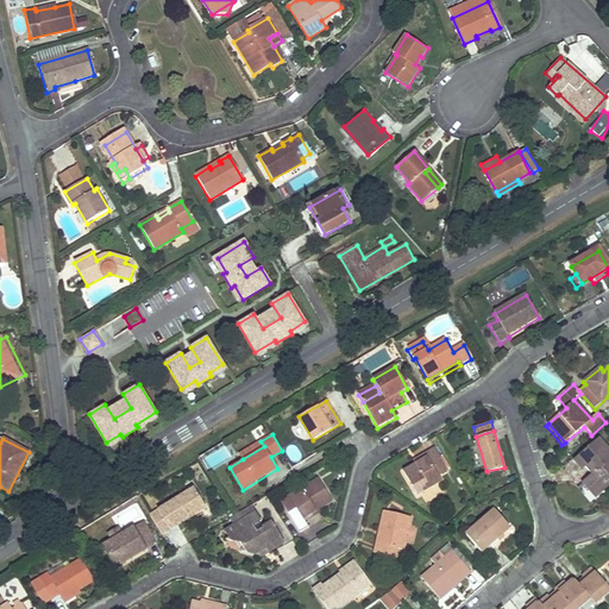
[(261,441),(239,454),(243,459),(264,446),(261,441)]
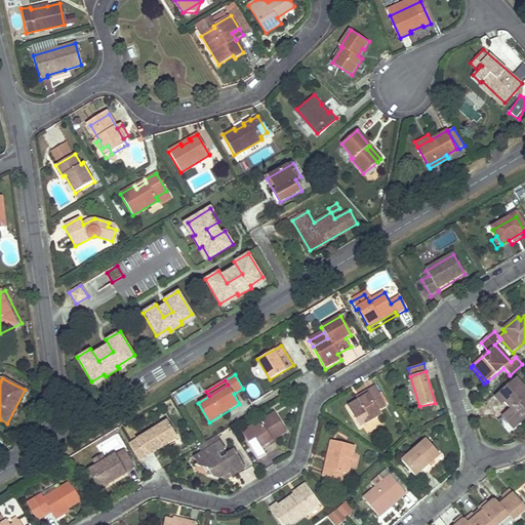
[(524,397),(524,389),(517,380),(498,395),(505,403),(511,410),(502,416),(514,431),(524,420),(524,399),(524,397)]
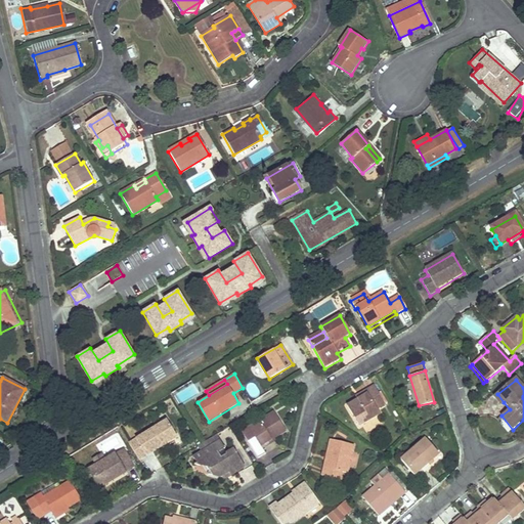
[(385,405),(375,387),(364,393),(366,395),(357,400),(346,406),(358,428),(381,416),(378,409),(385,405)]
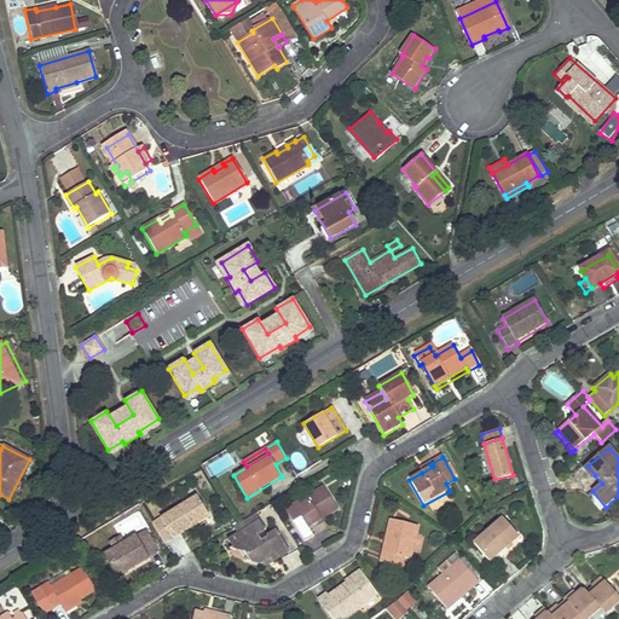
[(335,478),(343,473),(337,464),(330,469),(335,478)]
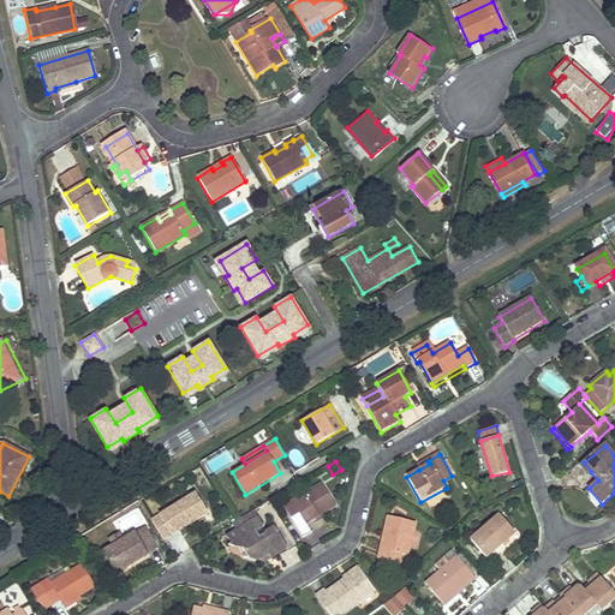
[(591,472),(584,463),(580,466),(587,476),(591,472)]
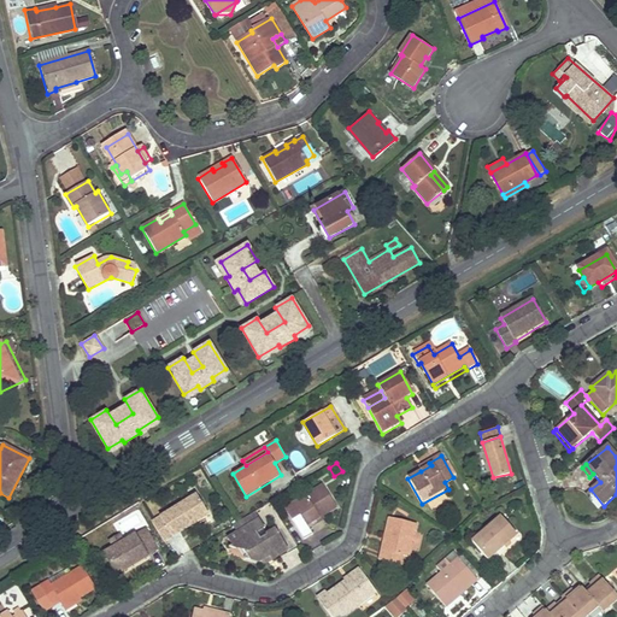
[(306,523),(336,505),(324,485),(285,507),(303,539),(307,536),(312,534),(306,523)]
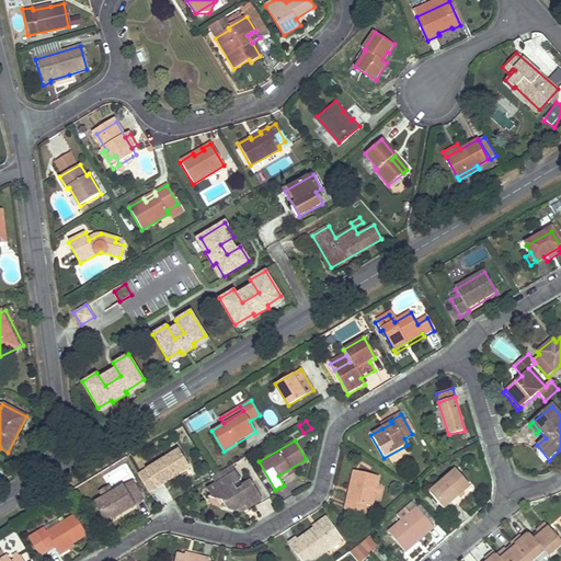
[(191,469),(180,450),(138,474),(150,493),(191,469)]
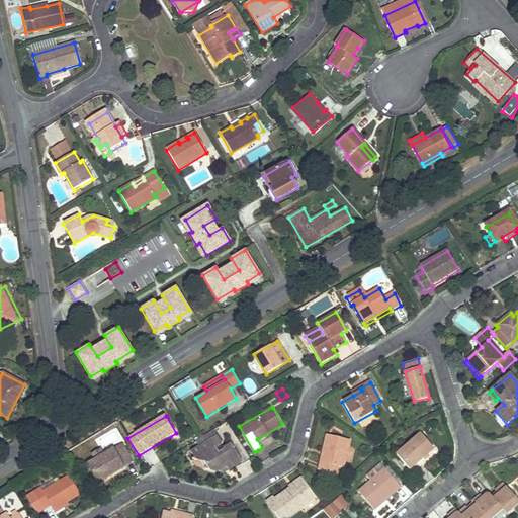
[(223,444),(214,430),(194,442),(198,448),(193,451),(184,456),(188,464),(194,461),(199,469),(198,472),(210,477),(223,469),(222,467),(225,465),(228,470),(242,462),(232,445),(224,449),(221,445),(223,444)]
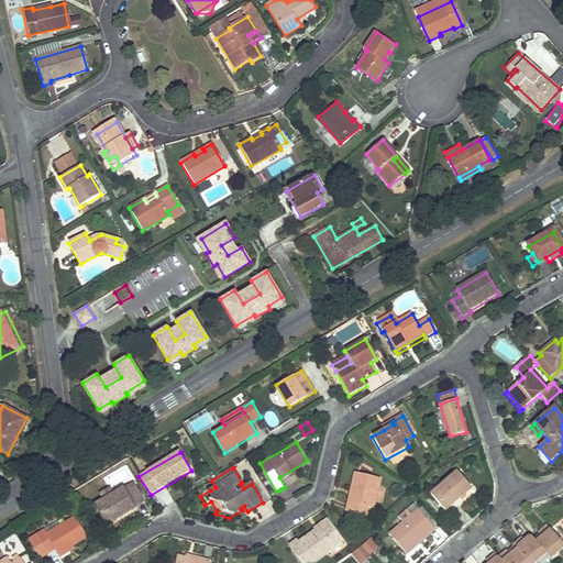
[(472,489),(465,482),(457,473),(432,496),(446,512),(472,489)]
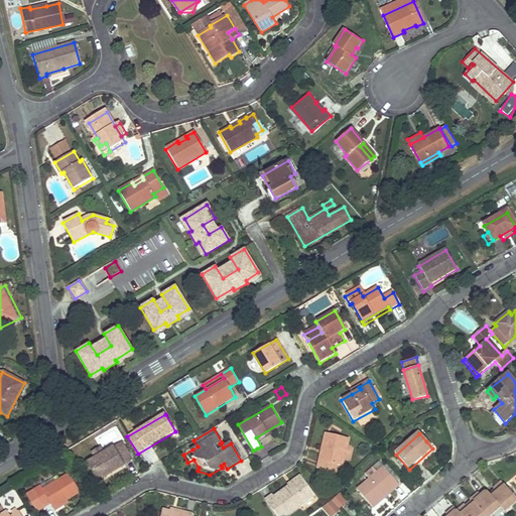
[(324,461),(321,461),(319,461),(318,470),(337,473),(338,466),(343,468),(349,438),(326,434),(323,450),(326,450),(324,461)]
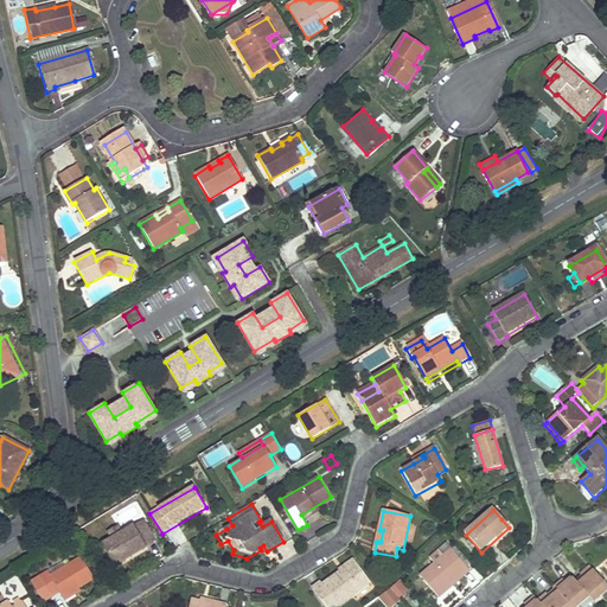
[(232,525),(228,518),(222,522),(227,529),(232,525)]
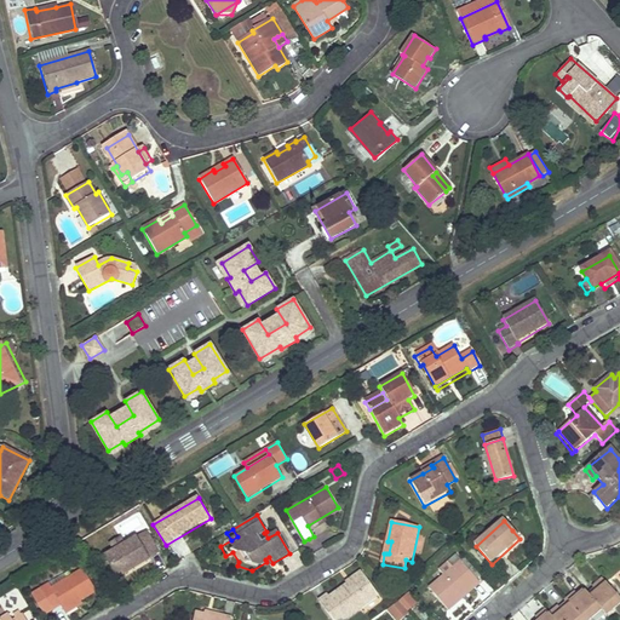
[(160,554),(145,530),(125,544),(113,550),(104,556),(118,578),(160,554)]
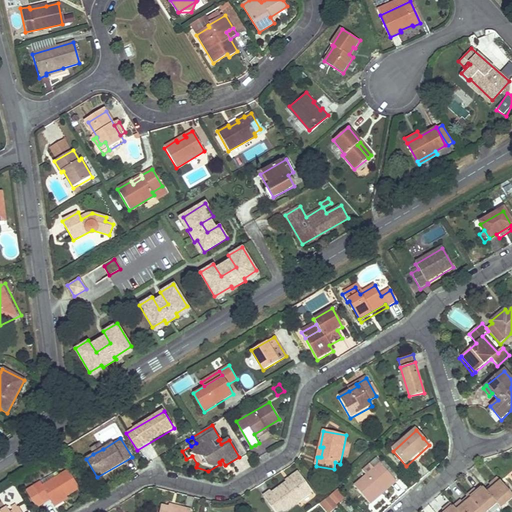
[(99,443),(90,449),(93,454),(103,449),(99,443)]
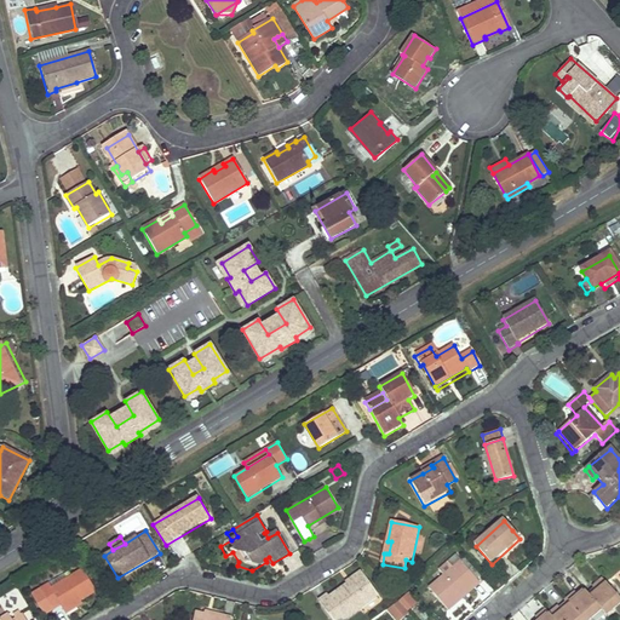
[(267,562),(252,570),(258,572),(273,563),(269,557),(265,560),(267,562)]
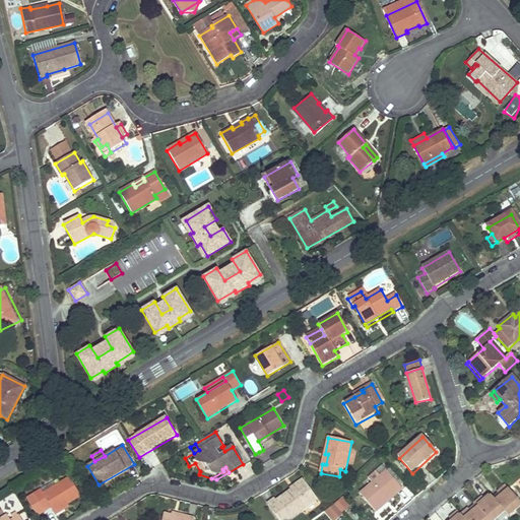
[(402,489),(386,470),(360,493),(375,510),(385,502),(394,494),(396,495),(402,489)]
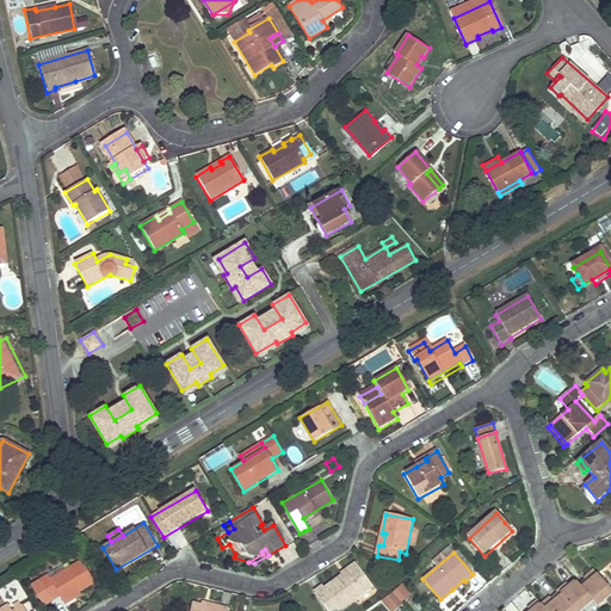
[(355,561),(340,572),(341,575),(356,565),(355,561)]
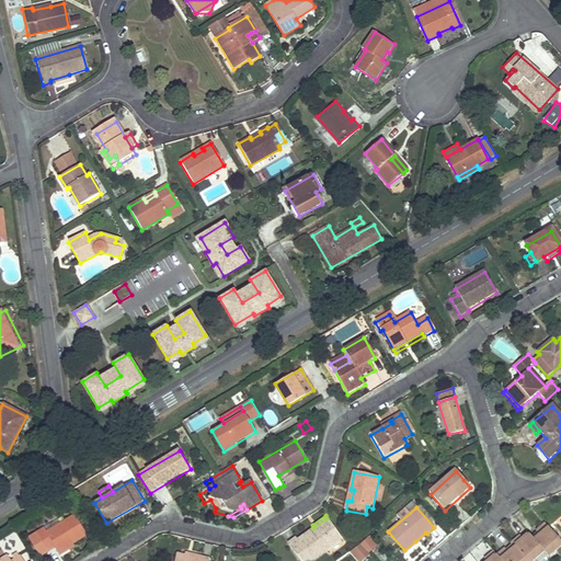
[(45,528),(30,538),(42,557),(56,548),(58,551),(72,544),(86,535),(75,516),(61,524),(47,531),(45,528)]
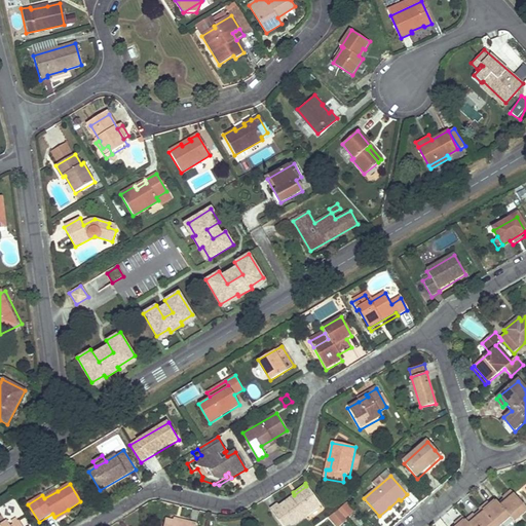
[(292,525),(321,504),(306,486),(294,495),(278,506),(277,504),(270,510),(282,525),(285,525),(291,523),(292,525)]
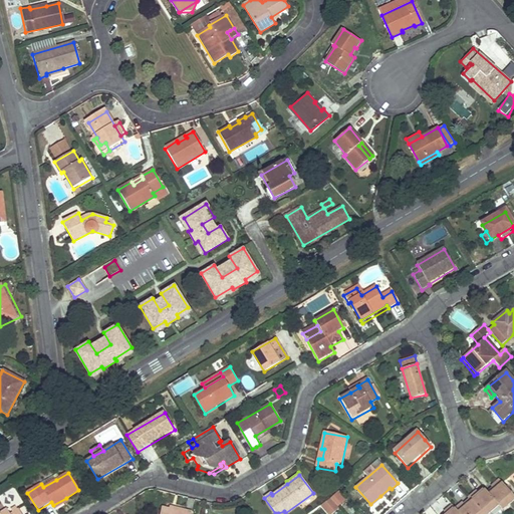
[(54,477),(41,484),(43,487),(56,480),(54,477)]
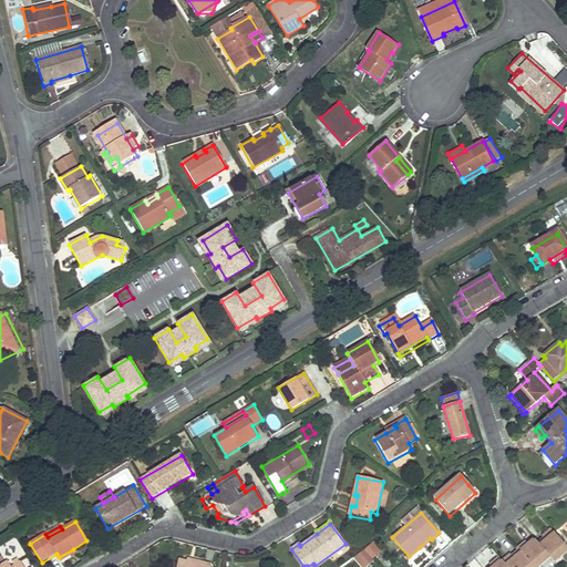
[(536,544),(549,559),(553,564),(566,552),(566,550),(550,532),(536,544)]
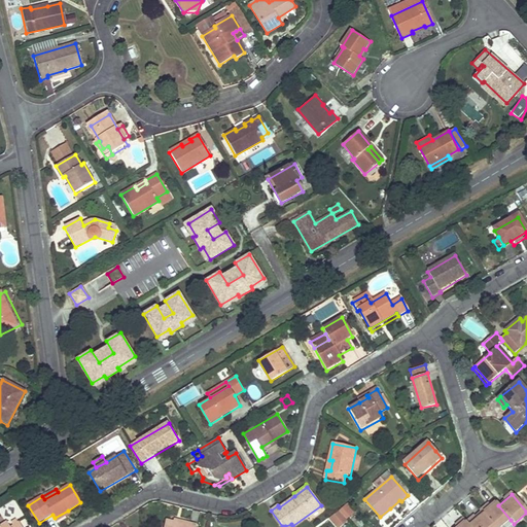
[(399,500),(390,508),(391,510),(401,501),(399,500)]
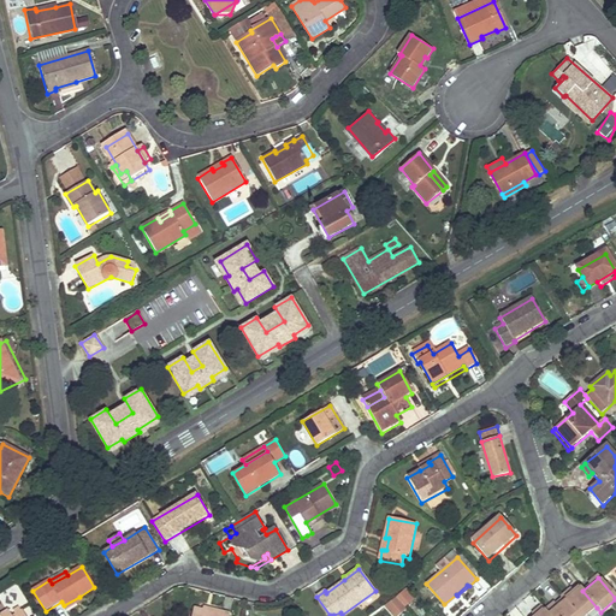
[(578,615),(586,615),(597,608),(582,591),(579,586),(563,599),(578,615)]
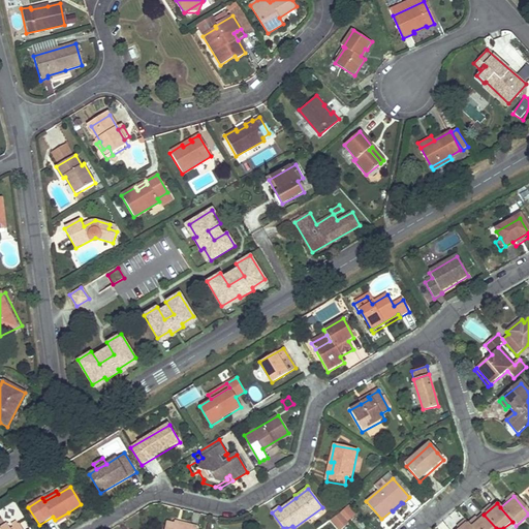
[(349,506),(331,519),(337,528),(339,528),(356,518),(349,506)]
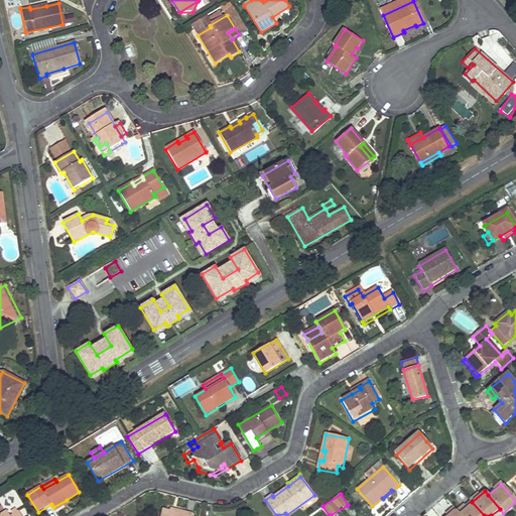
[(55,511),(69,503),(67,500),(53,507),(55,511)]
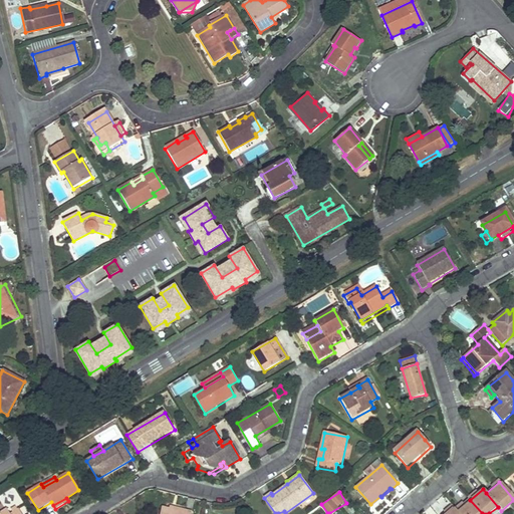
[(482,513),(470,500),(457,511),(460,513),(482,513)]
